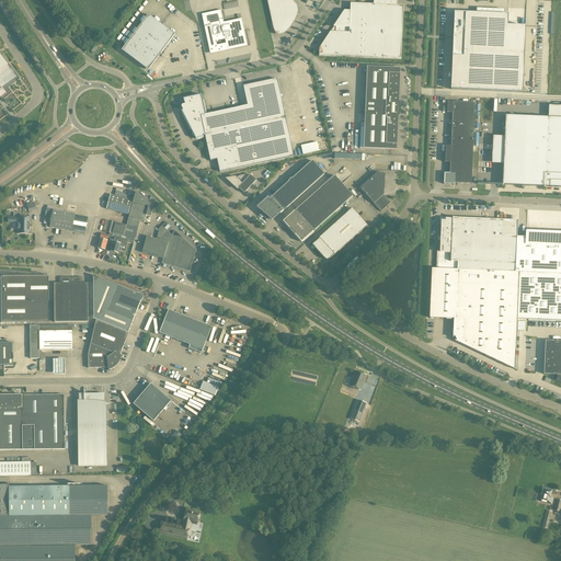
[(266,0),(273,29),(277,27),(278,30),(279,31),(281,32),(283,31),(285,31),(287,29),(289,26),(292,24),(294,20),(297,15),(297,14),(297,13),(297,11),(297,10),(297,9),(297,8),(296,6),(296,4),(290,0),(266,0)]
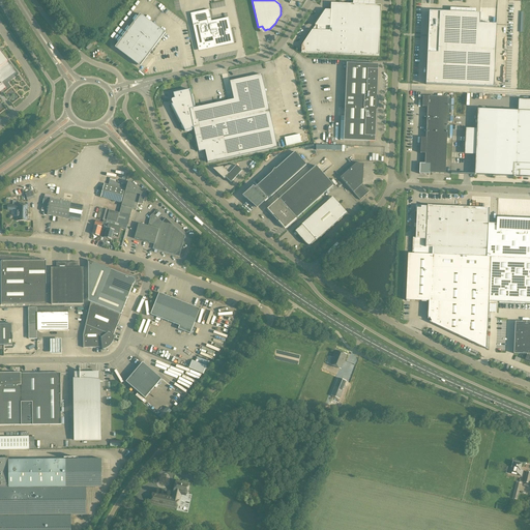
[(301,46),(301,53),(378,56),(380,6),(331,3),(330,10),(325,10),(315,26),(317,26),(317,31),(312,30),(301,46)]
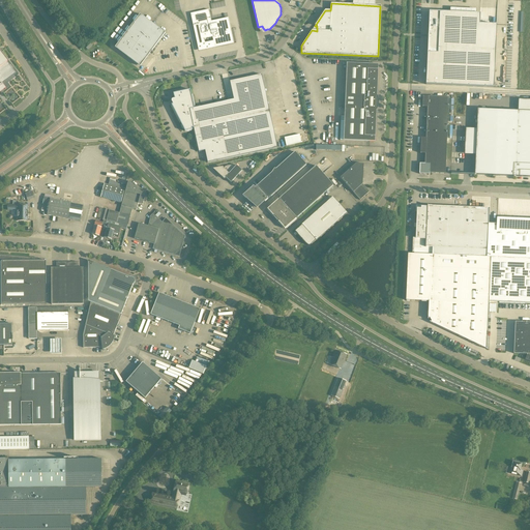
[(189,9),(198,46),(206,43),(205,39),(214,37),(215,41),(211,42),(212,49),(216,48),(216,49),(231,46),(224,15),(211,18),(211,19),(207,20),(205,12),(206,11),(205,6),(189,9)]
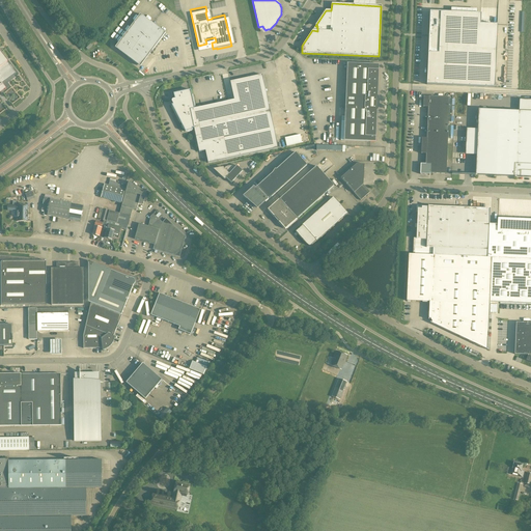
[(428,37),(426,85),(495,88),(497,25),(480,24),(481,14),(477,14),(450,12),(429,11),(428,34),(428,37)]
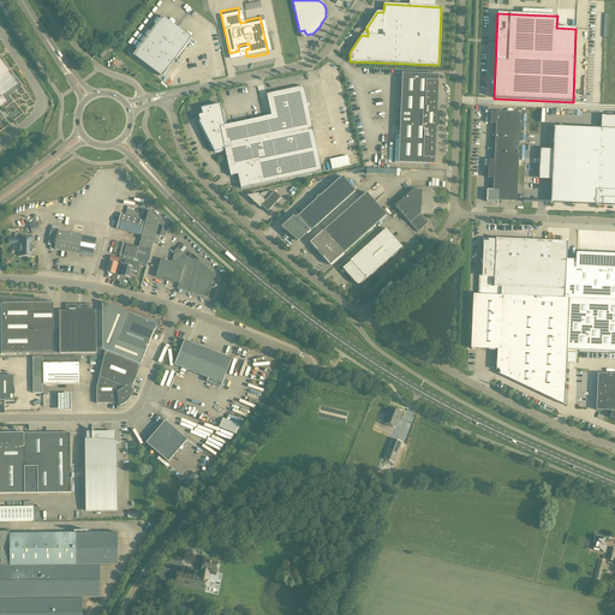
[(191,39),(162,17),(133,55),(162,77),(191,39)]
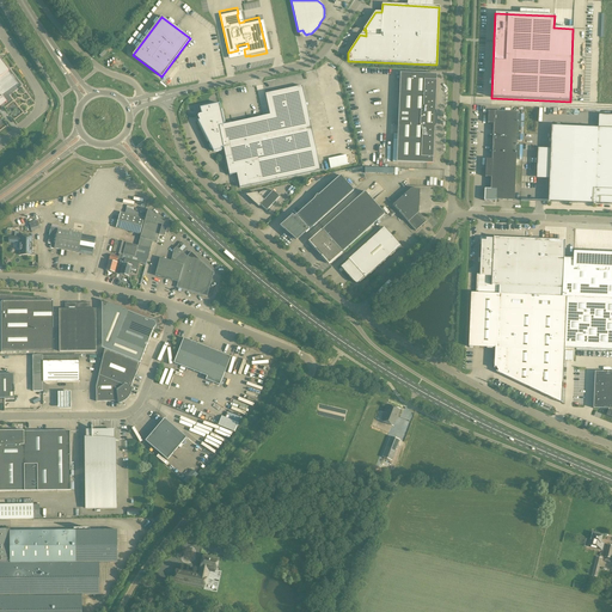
[(0,96),(5,93),(18,84),(19,81),(0,57),(0,96)]
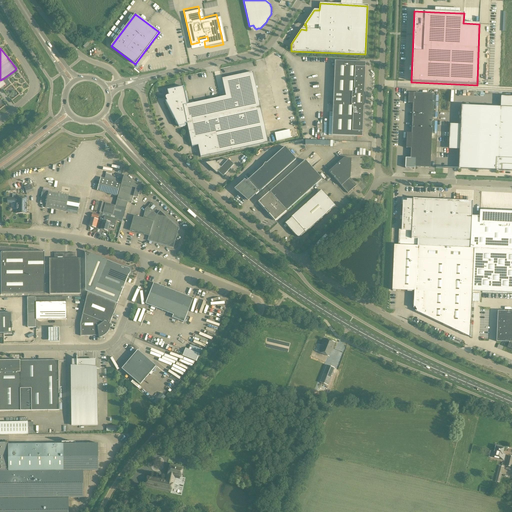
[(362,137),(365,63),(335,61),(331,136),(336,136),(335,140),(348,141),(348,136),(362,137)]
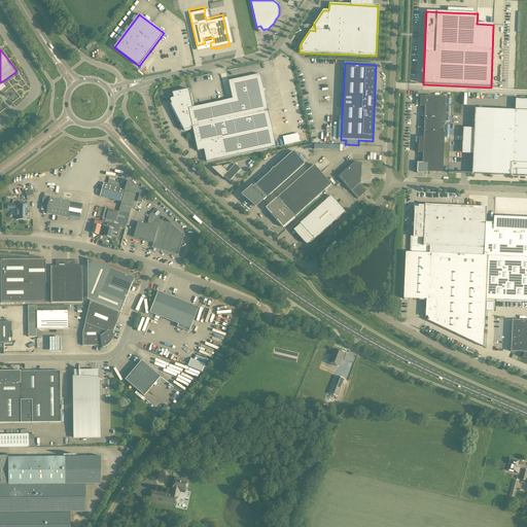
[(173,103),(170,104),(183,131),(192,129),(198,151),(204,150),(206,163),(276,147),(272,129),(266,130),(255,82),(261,80),(260,74),(229,81),(233,99),(192,108),(189,90),(172,93),(173,100),(172,100),(173,103)]
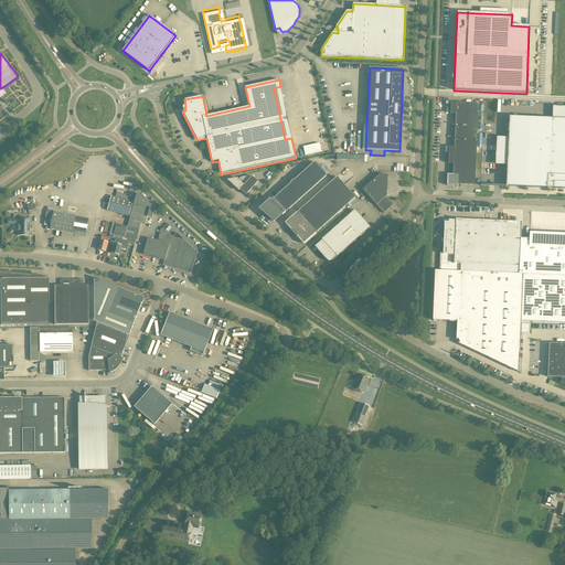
[(447,174),(447,185),(458,187),(458,184),(475,185),(478,104),(450,103),(450,114),(456,114),(454,147),(448,147),(448,163),(454,163),(452,174),(447,174)]
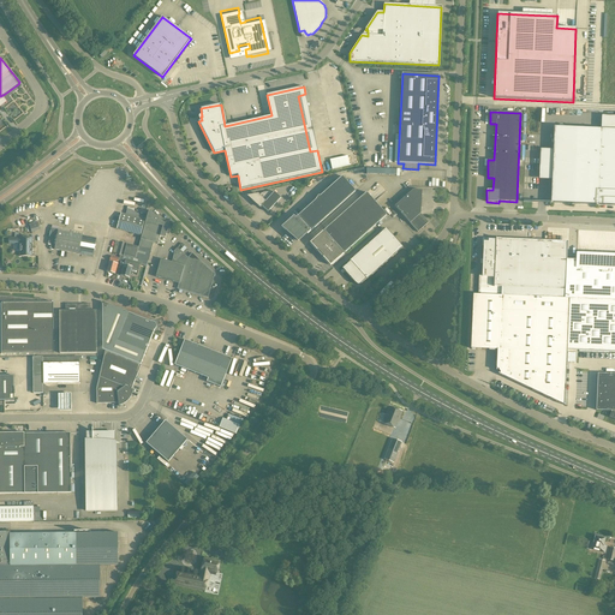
[(614,129),(554,127),(550,203),(614,206),(614,129)]
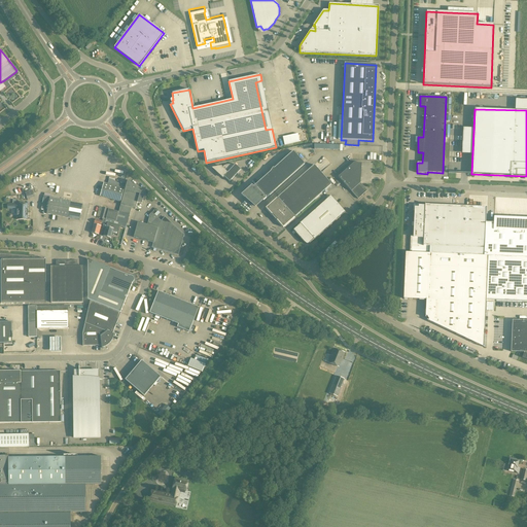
[(297,133),(282,137),(284,145),(300,141),(297,133)]
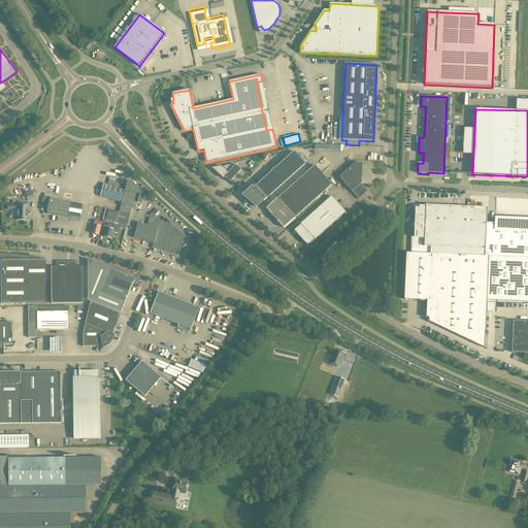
[(270,172),(245,195),(244,196),(244,197),(245,198),(256,207),(263,200),(264,201),(305,164),(294,152),(274,169),(273,168),(270,172)]
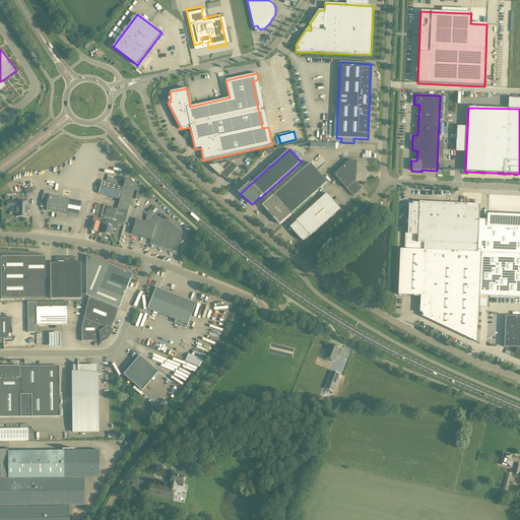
[(349,160),(333,174),(353,196),(363,188),(354,180),(356,160),(349,160)]
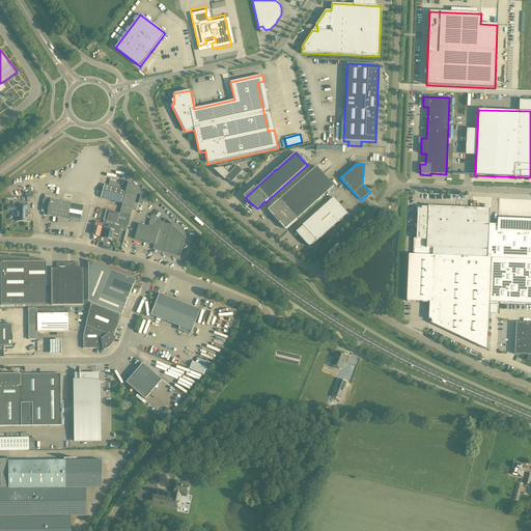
[(233,165),(227,167),(221,176),(224,179),(225,178),(231,184),(243,171),(236,166),(235,167),(233,165)]
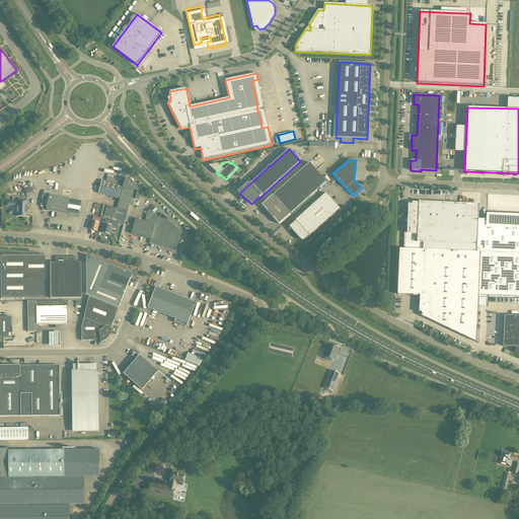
[(309,162),(262,205),(279,224),(326,181),(309,162)]
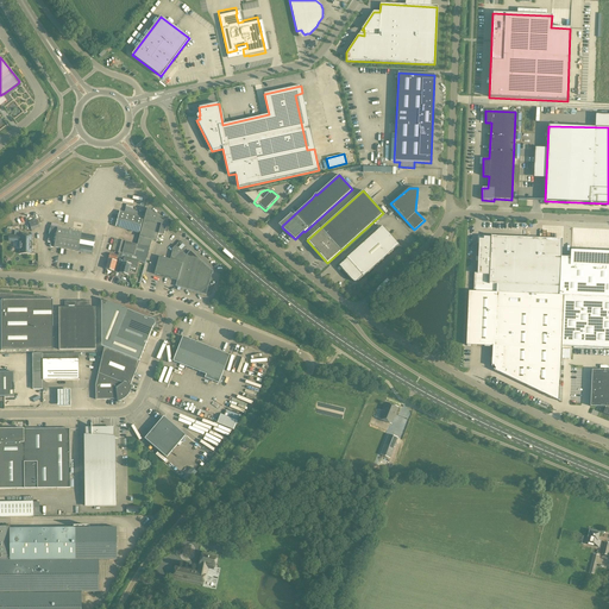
[(257,193),(256,193),(249,194),(250,196),(249,198),(253,202),(261,192),(258,192),(257,193)]
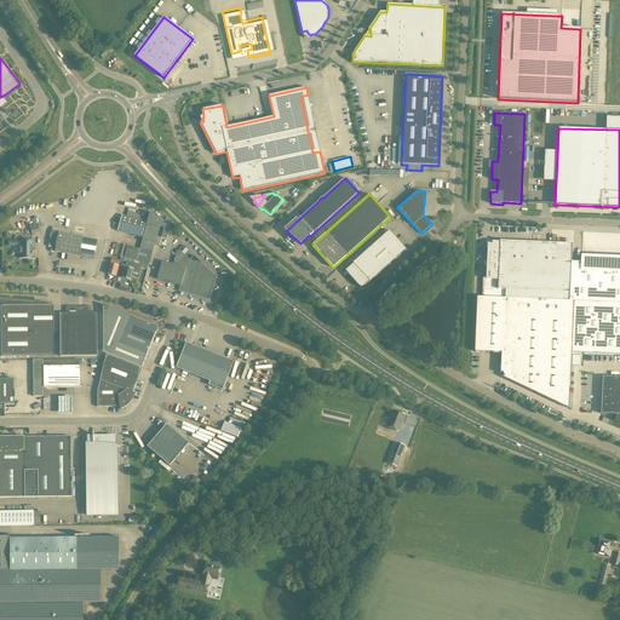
[(121,216),(118,231),(142,237),(145,223),(147,218),(131,212),(128,211),(126,217),(121,216)]
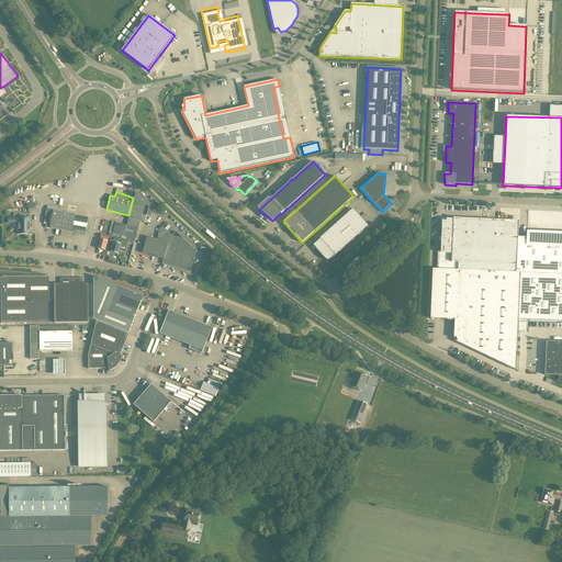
[(115,223),(113,234),(120,235),(135,239),(138,229),(141,222),(145,223),(146,216),(152,217),(154,208),(137,192),(135,194),(133,202),(128,218),(126,226),(115,223)]
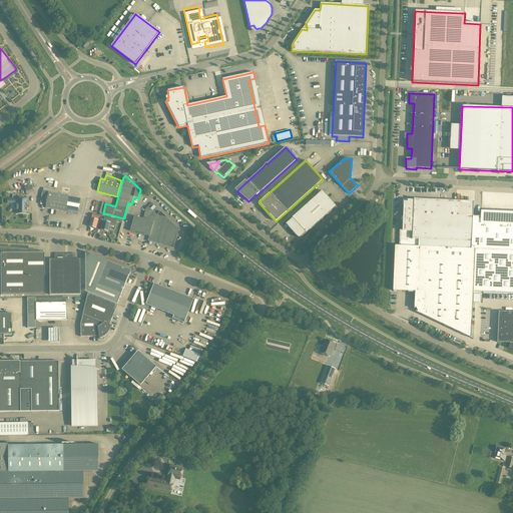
[(292,218),(285,224),(296,236),(297,237),(298,237),(299,237),(301,237),(301,236),(302,236),(306,233),(336,206),(322,190),(292,217),(292,218)]
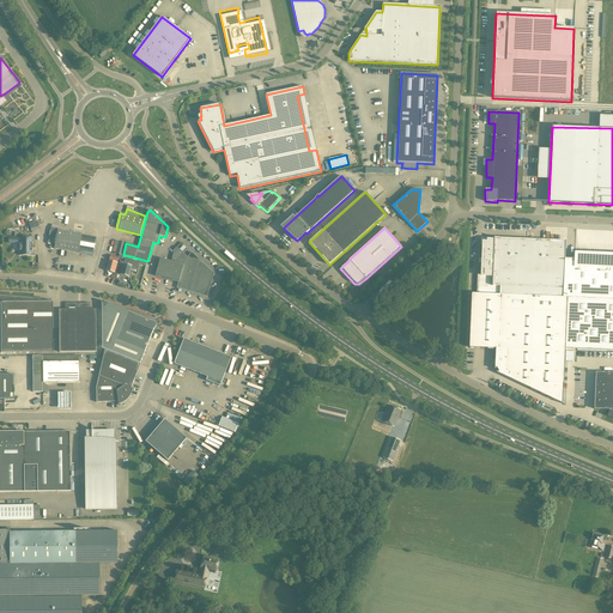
[(96,237),(82,235),(50,229),(48,244),(50,244),(50,248),(52,249),(54,249),(78,254),(78,253),(92,255),(96,237)]
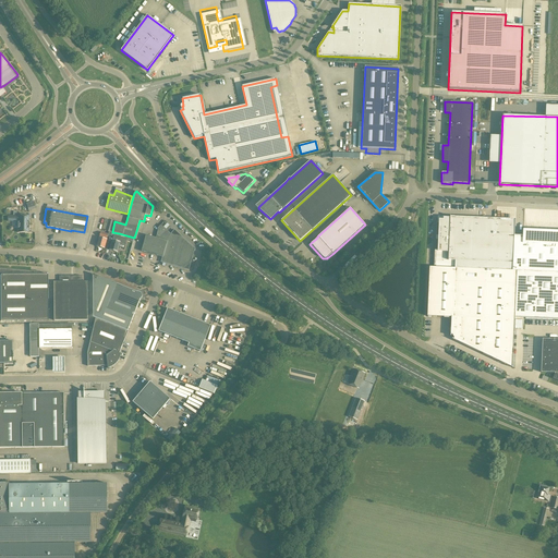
[(29,216),(19,216),(8,216),(8,222),(19,222),(17,233),(29,233),(29,216)]
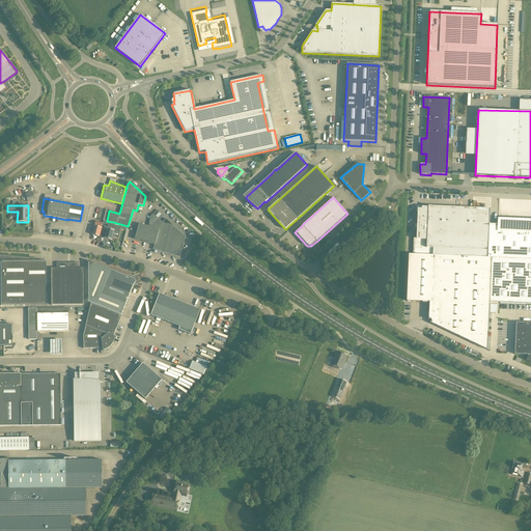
[(530,226),(476,224),(476,208),(428,206),(428,205),(427,205),(427,207),(422,207),(422,210),(418,210),(417,238),(414,238),(413,254),(530,259),(530,226)]
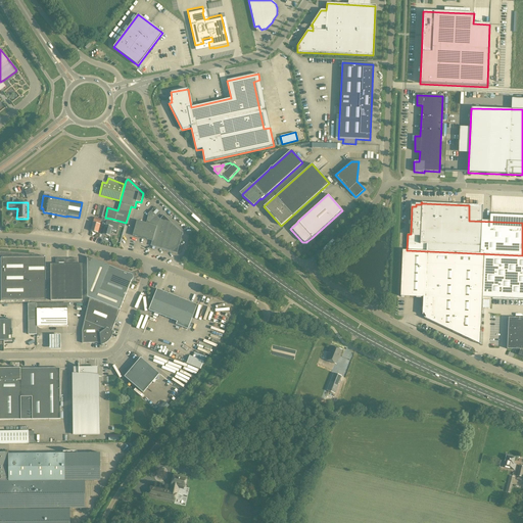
[(104,219),(107,207),(102,205),(98,217),(104,219)]
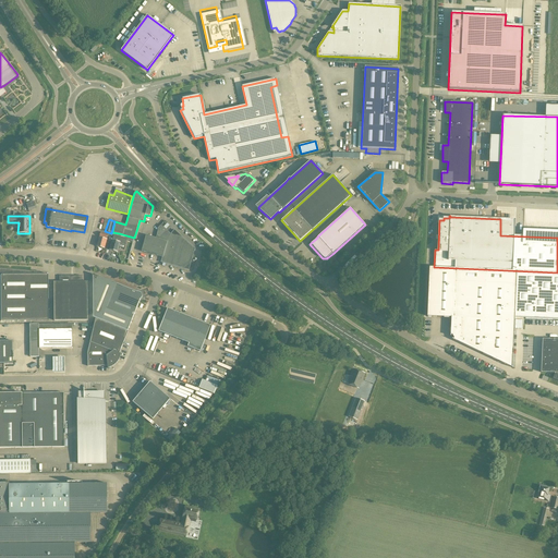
[(158,228),(156,238),(145,234),(141,251),(162,256),(160,262),(189,269),(194,249),(174,229),(170,233),(160,225),(157,228),(158,228)]
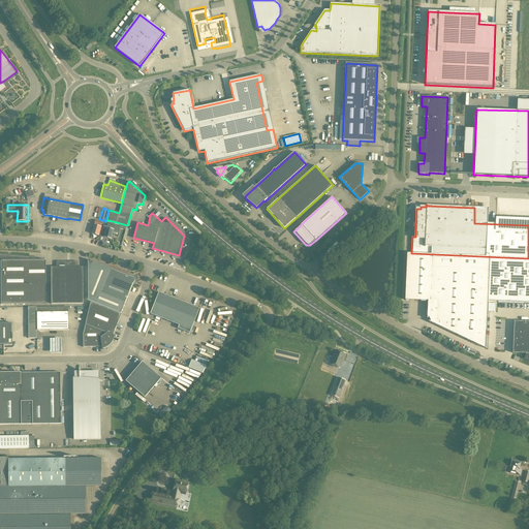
[(113,224),(113,221),(106,220),(105,221),(104,227),(106,228),(104,237),(111,239),(114,230),(119,231),(121,226),(113,224)]
